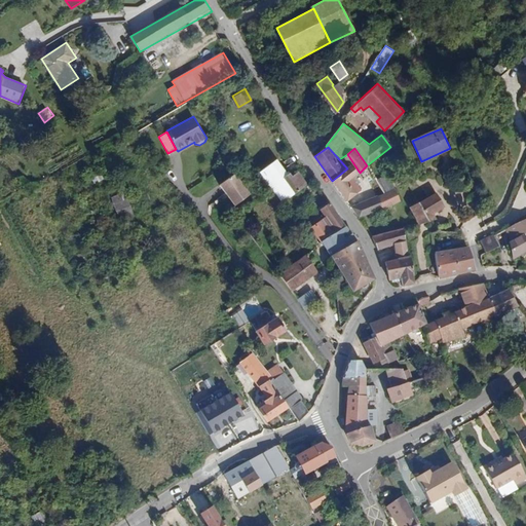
[(347,168),(332,181),(347,201),(362,190),(353,178),(360,173),(353,163),(347,154),(339,159),(347,168)]
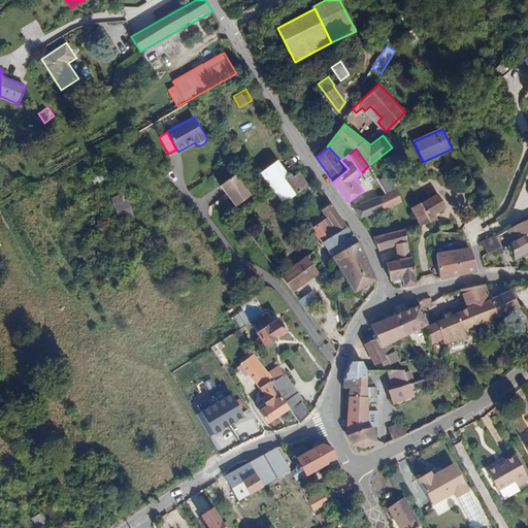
[(285,204),(309,186),(299,172),(294,176),(292,174),(290,175),(278,160),(261,172),(285,204)]
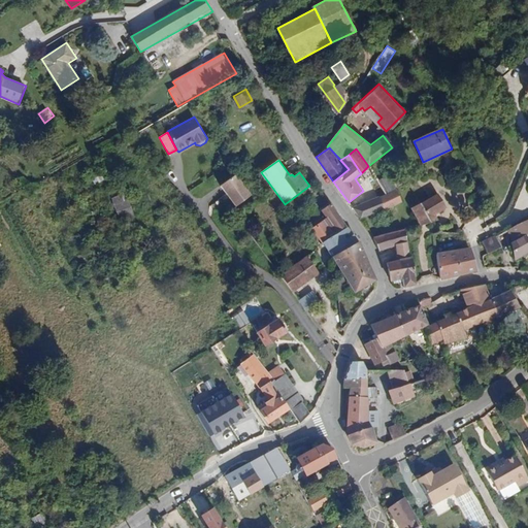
[(235,174),(221,186),(236,206),(251,195),(235,174)]
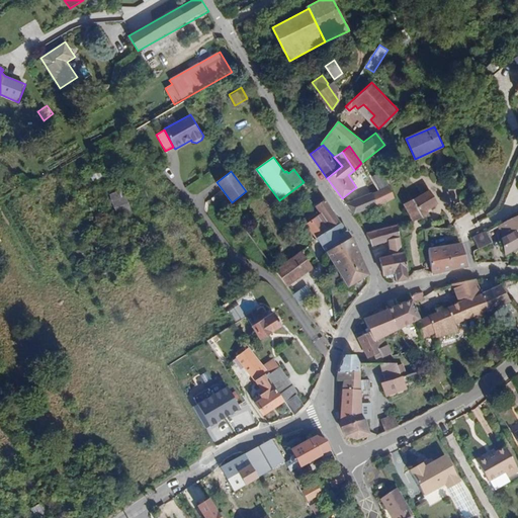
[(370,193),(376,205),(394,198),(389,186),(370,193)]
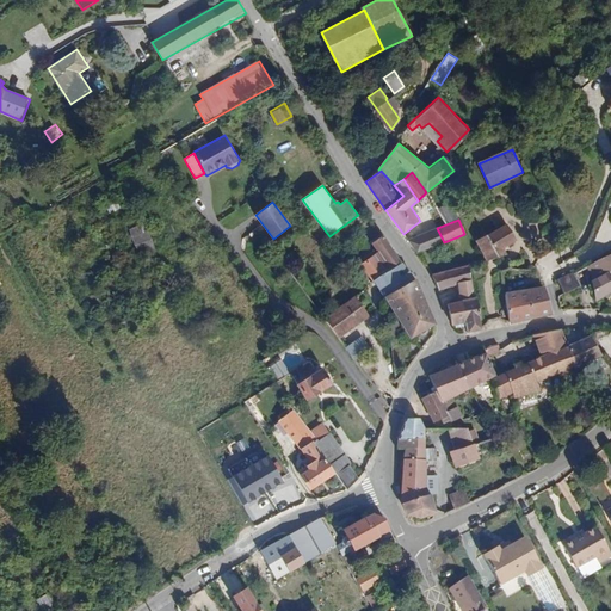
[(136,254),(154,252),(150,224),(131,227),(136,254)]
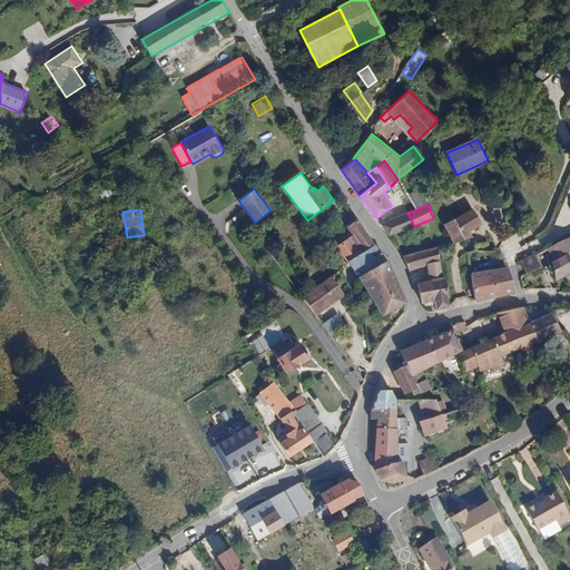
[(443,225),(453,243),(473,237),(469,231),(482,223),(472,209),(443,225)]
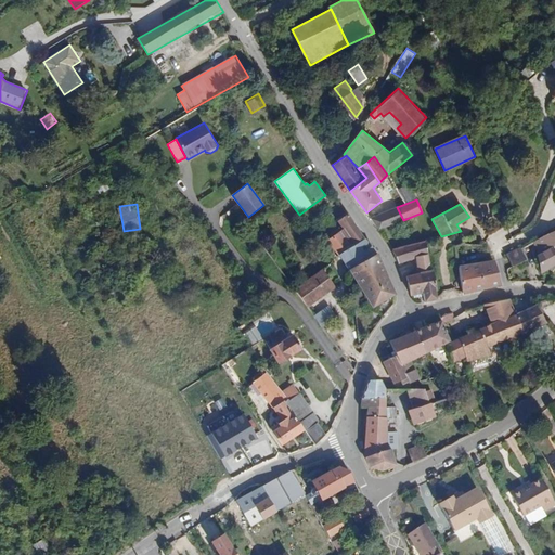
[(403,220),(397,207),(371,218),(378,230),(403,220)]
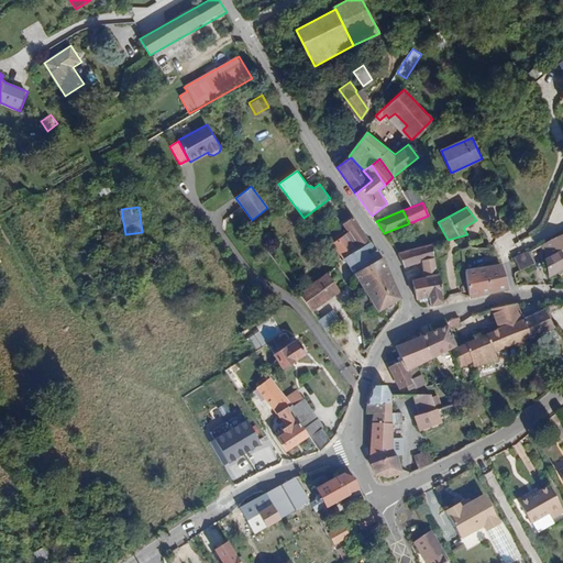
[(344,258),(371,242),(353,217),(342,223),(349,232),(334,242),(344,258)]
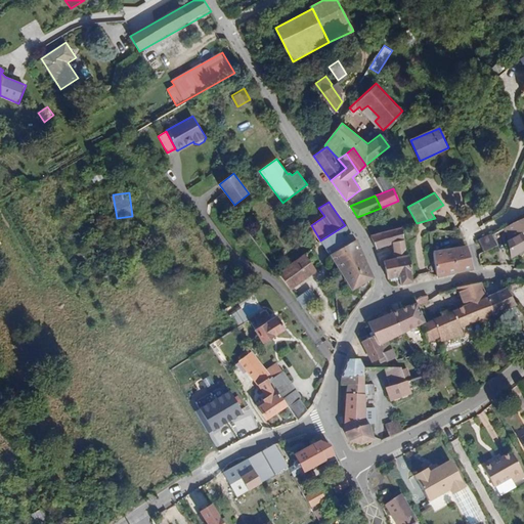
[(523,229),(523,217),(504,228),(509,238),(523,229)]
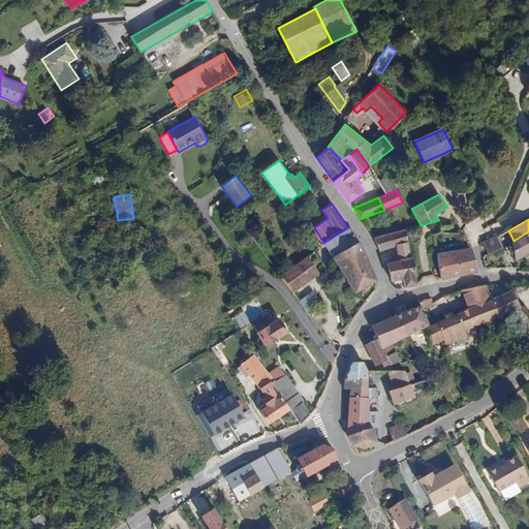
[(323,243),(333,258),(345,251),(360,242),(359,241),(353,235),(348,227),(323,243)]
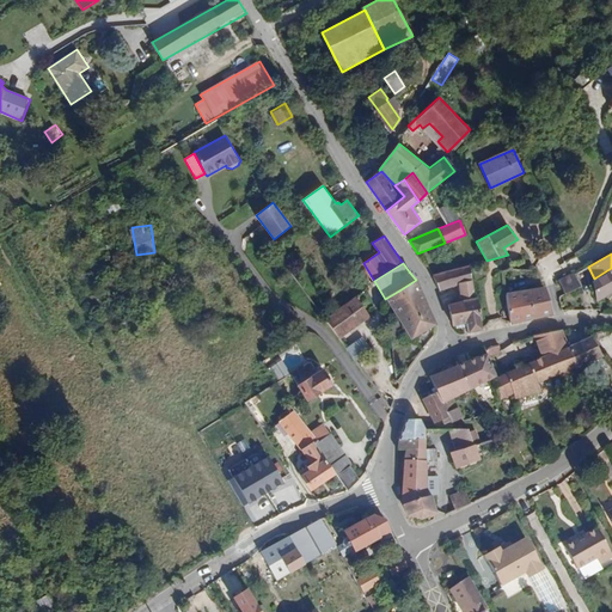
[(459,282),(473,280),(471,264),(433,274),(440,291),(459,286),(459,282)]
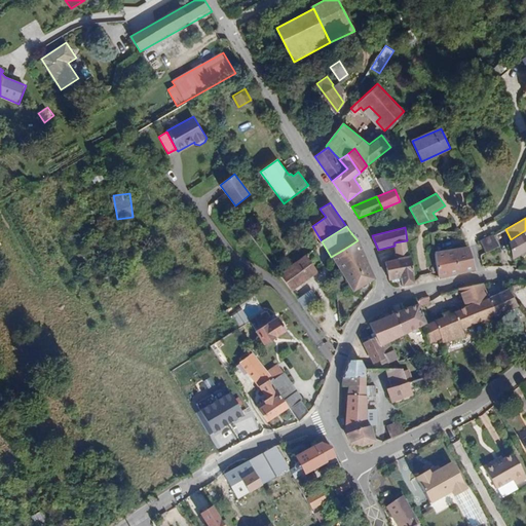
[(525,232),(506,243),(515,258),(525,251),(525,232)]
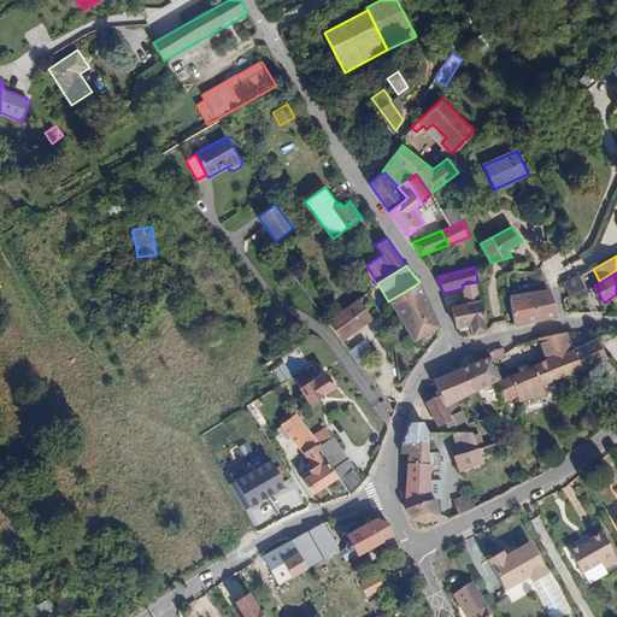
[(586,289),(580,275),(563,282),(570,297),(586,289)]
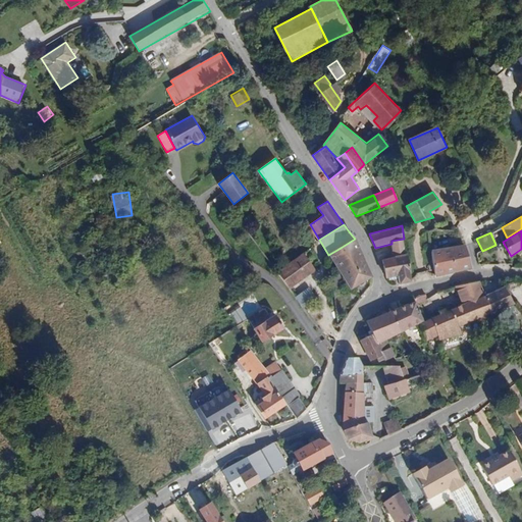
[(372,278),(355,239),(341,248),(328,255),(351,290),(372,278)]
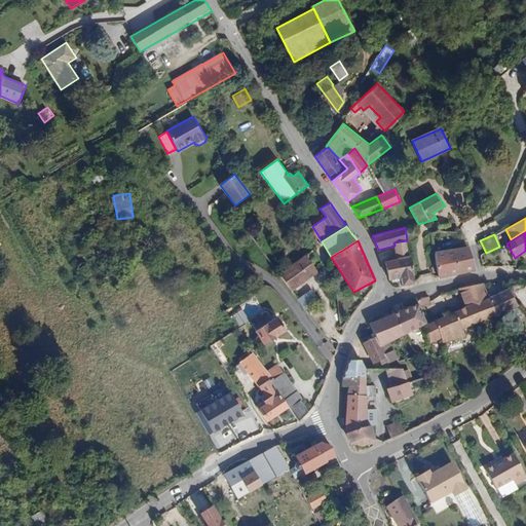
[(410,256),(407,240),(395,242),(395,246),(397,258),(401,278),(402,286),(415,284),(413,273),(416,273),(412,256),(410,256)]
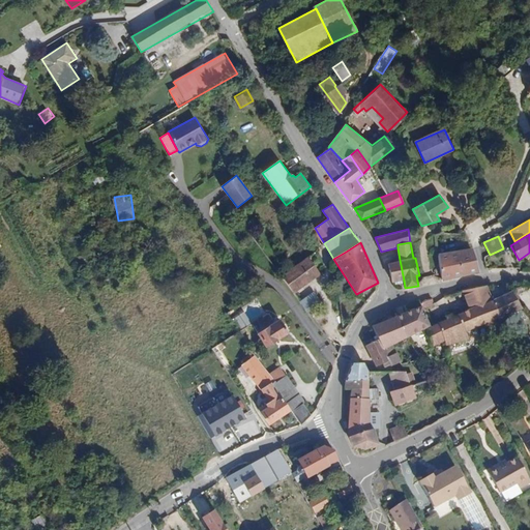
[(473,246),(438,255),(443,280),(478,271),(473,246)]
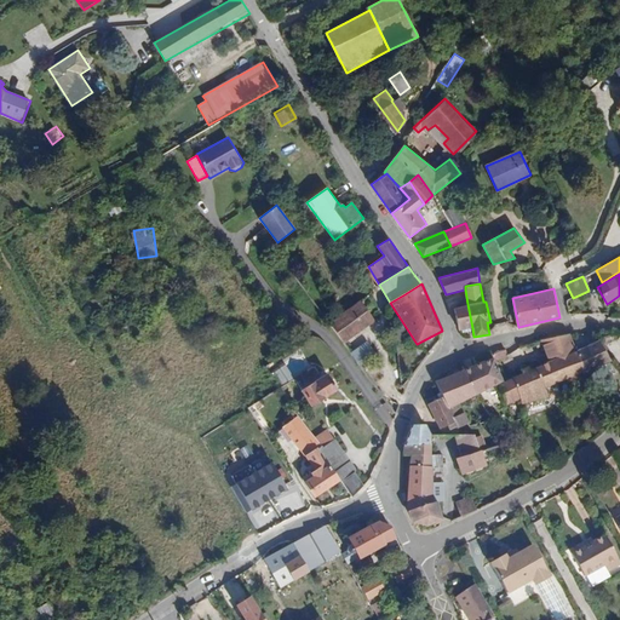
[(361,300),(329,322),(344,343),(375,322),(361,300)]
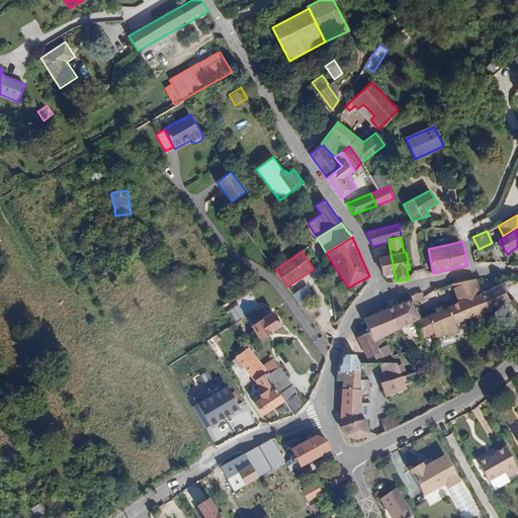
[(391,254),(379,256),(383,276),(395,274),(391,254)]
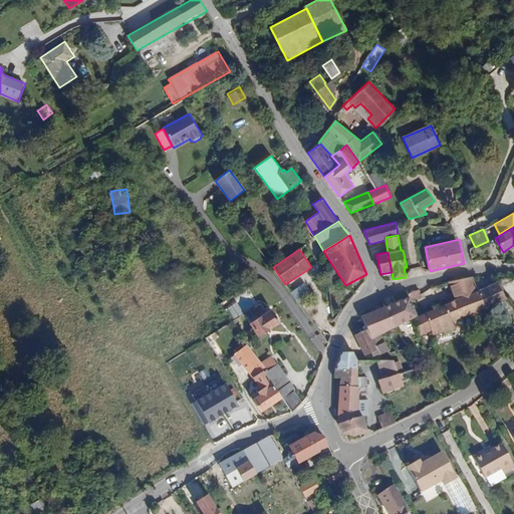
[(419,316),(412,319),(421,335),(431,331),(432,334),(455,330),(452,321),(472,312),(484,308),(476,289),(471,277),(449,282),(455,299),(440,306),(439,303),(432,306),(433,309),(419,316)]
